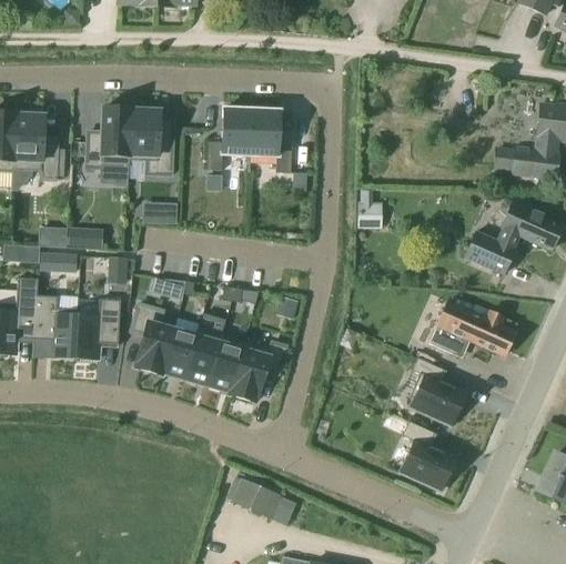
[(518,0),(517,4),(547,14),(552,0),(518,0)]
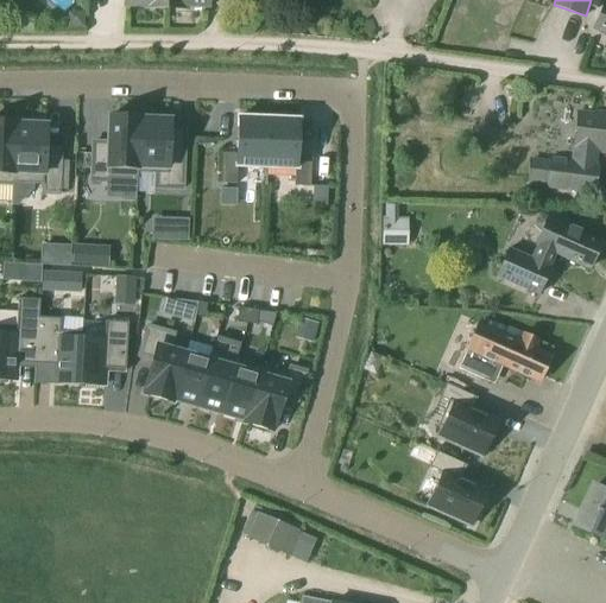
[(595,29),(605,32),(605,7),(595,29)]
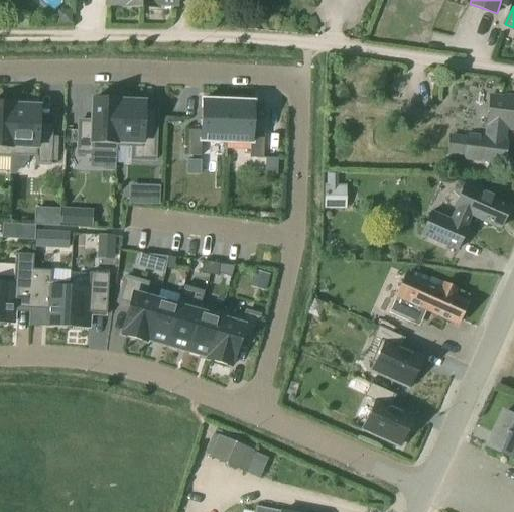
[(486,125),(501,127),(513,128),(513,95),(491,92),(486,125)]
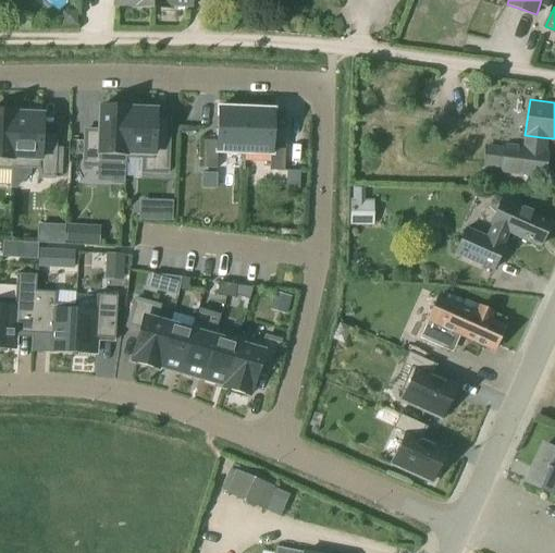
[(128,105),(125,162),(126,162),(126,156),(143,156),(143,170),(168,171),(170,137),(156,136),(156,112),(157,108),(152,108),(152,103),(134,102),(134,107),(128,107),(128,105)]
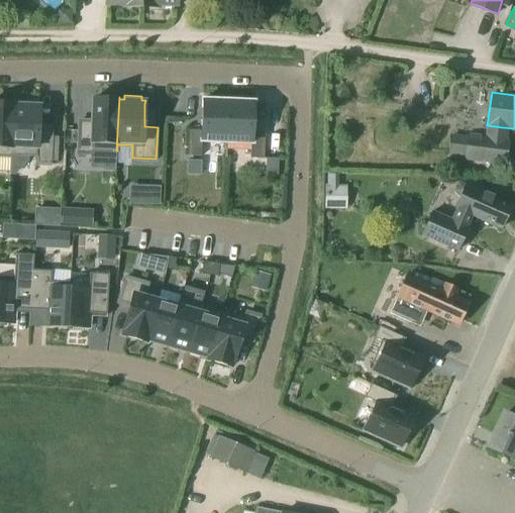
[(79,125),(78,151),(92,152),(92,149),(116,150),(119,97),(93,96),(93,117),(92,126),(79,125)]
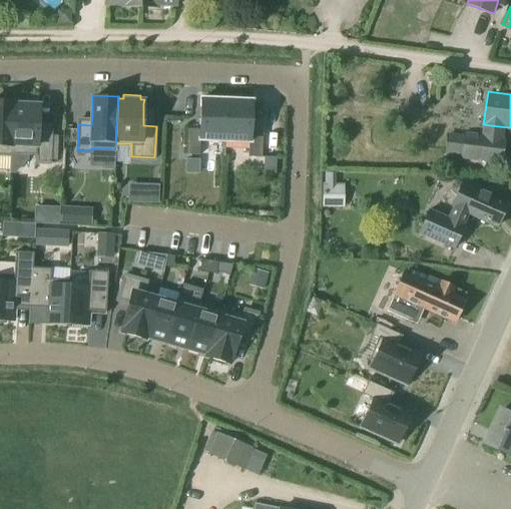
[(225,139),(226,97),(201,96),(200,127),(188,126),(186,151),(200,152),(200,138),(225,139)]
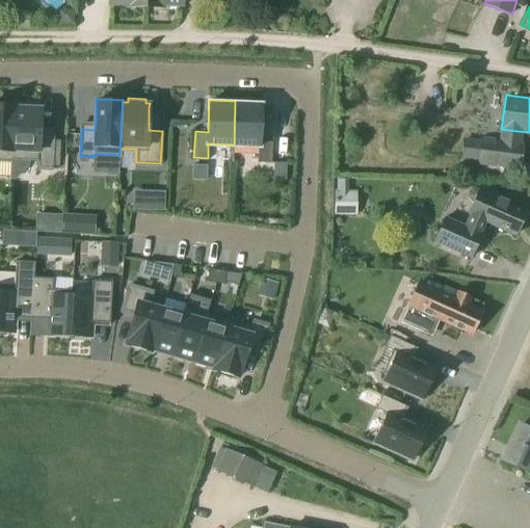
[(235,101),(234,144),(259,146),(258,160),(272,160),(273,134),(260,134),(261,102),(235,101)]
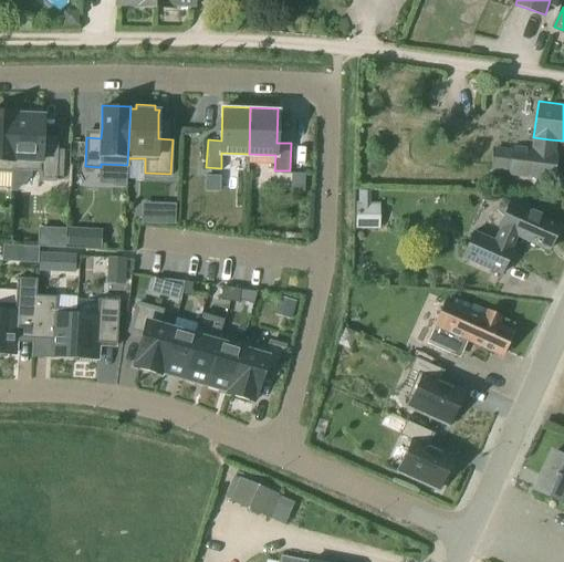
[(14,112),(12,169),(13,169),(13,168),(41,168),(40,177),(55,178),(56,144),(42,144),(43,134),(43,114),(39,114),(39,110),(21,108),(21,113),(16,113),(16,112),(14,112)]
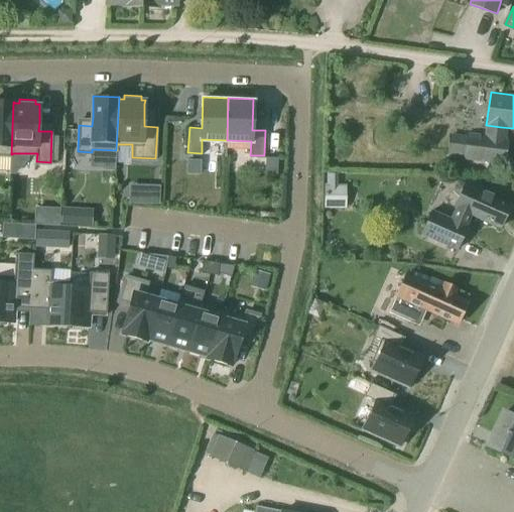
[(0,153),(11,154),(13,102),(0,101),(0,153)]
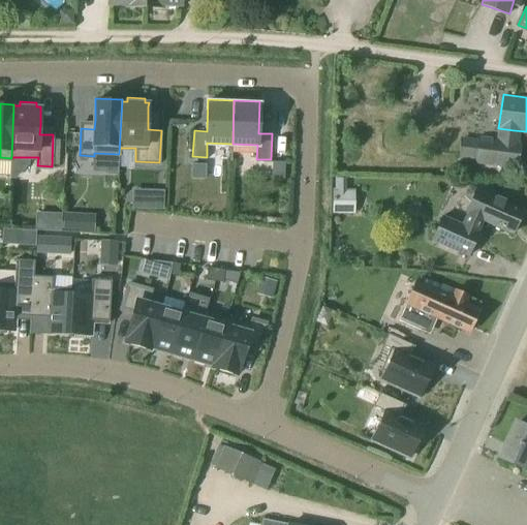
[(478,135),(475,161),(518,165),(521,141),(478,135)]
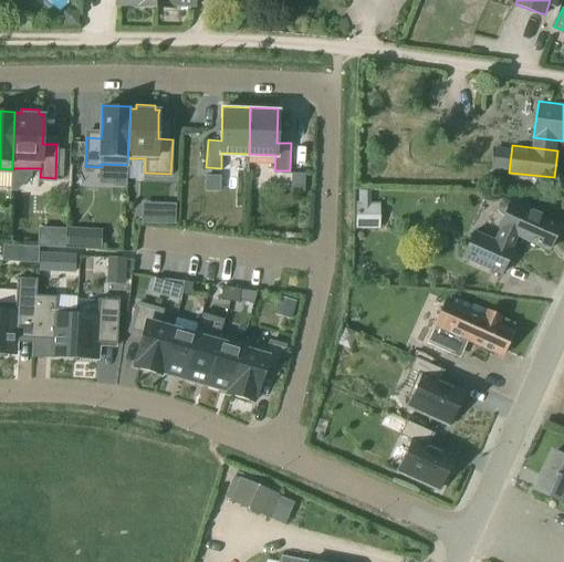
[(500,226),(494,238),(474,229),(462,256),(501,272),(518,235),(549,248),(560,221),(530,209),(532,205),(512,196),(511,199),(501,198),(497,209),(503,216),(499,226),(500,226)]
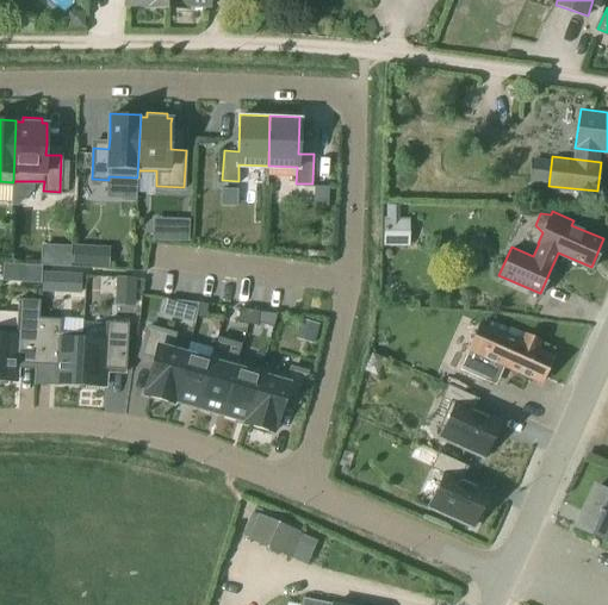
[(190,216),(173,214),(173,237),(188,238),(190,216)]
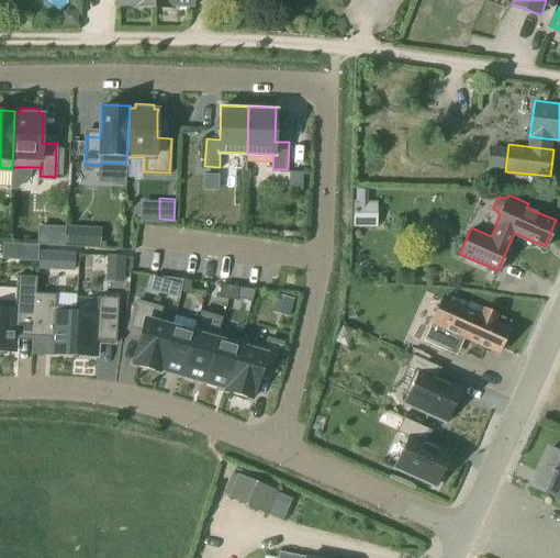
[(353,226),(378,226),(378,200),(353,200),(353,226)]
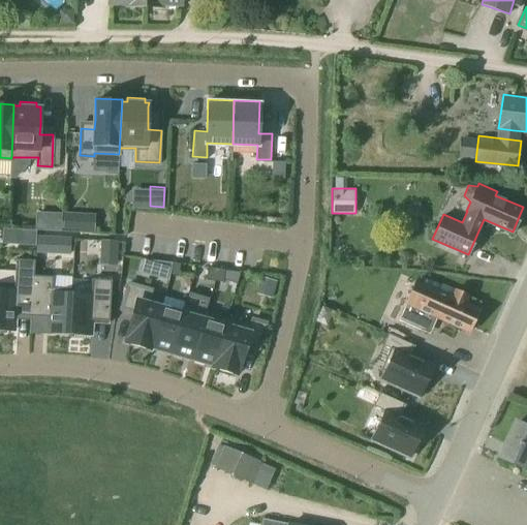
[(80,211),(64,210),(63,227),(79,228),(80,211)]
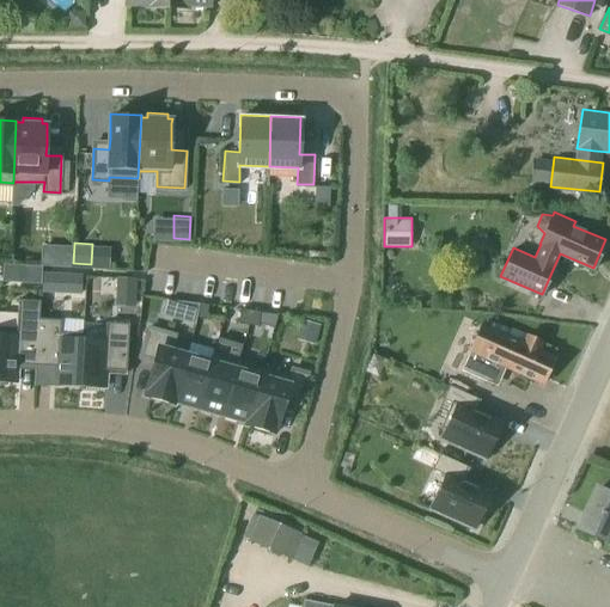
[(42,263),(24,262),(23,280),(42,281),(42,263)]
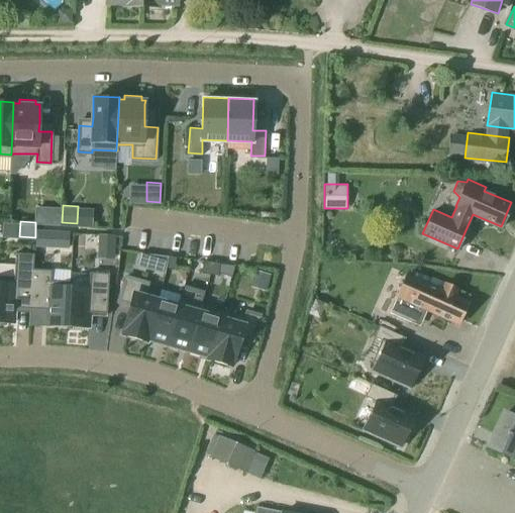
[(48,230),(35,229),(35,245),(47,245),(48,230)]
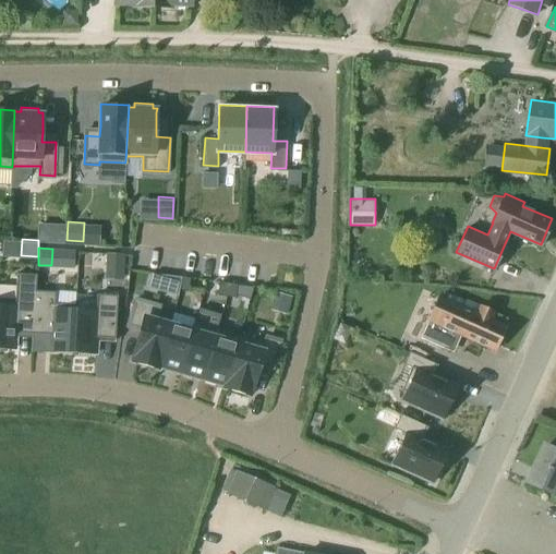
[(107,275),(123,275),(124,252),(108,252),(107,275)]
